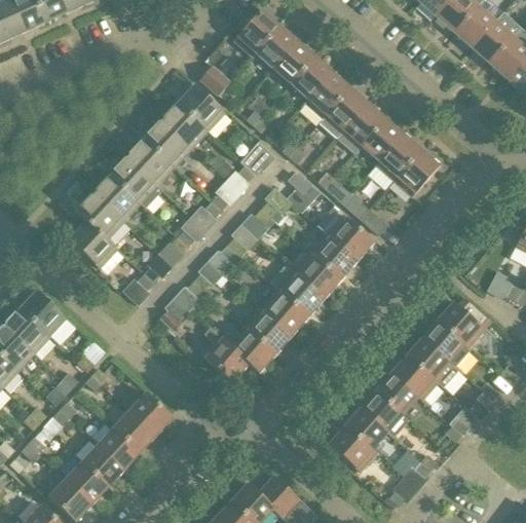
[(7,0),(0,3),(0,36),(2,42),(24,32),(9,0),(7,0)]
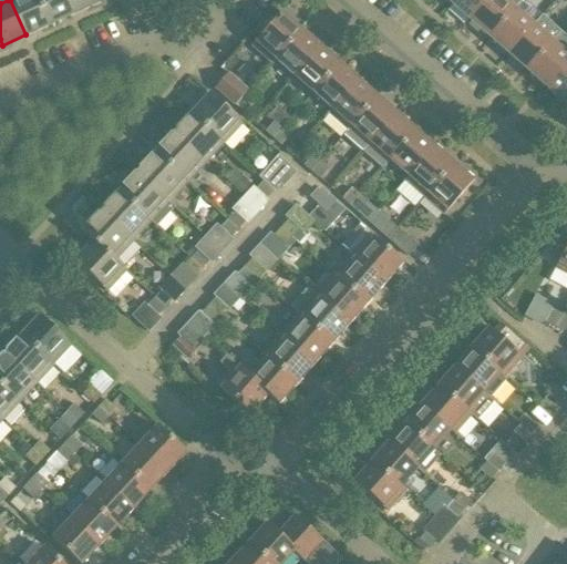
[(10,0),(26,34),(49,24),(37,0),(10,0)]
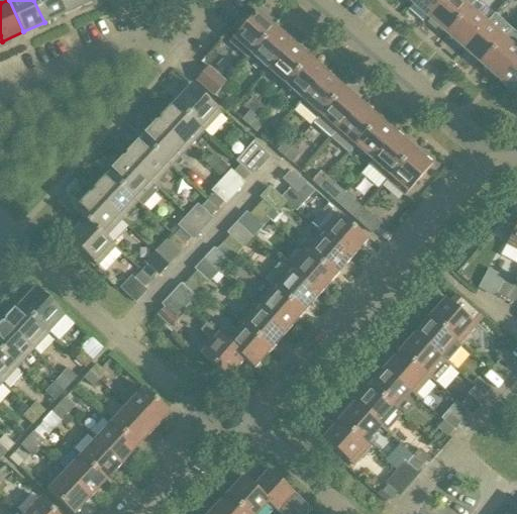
[(33,0),(44,22),(66,12),(60,0),(33,0)]
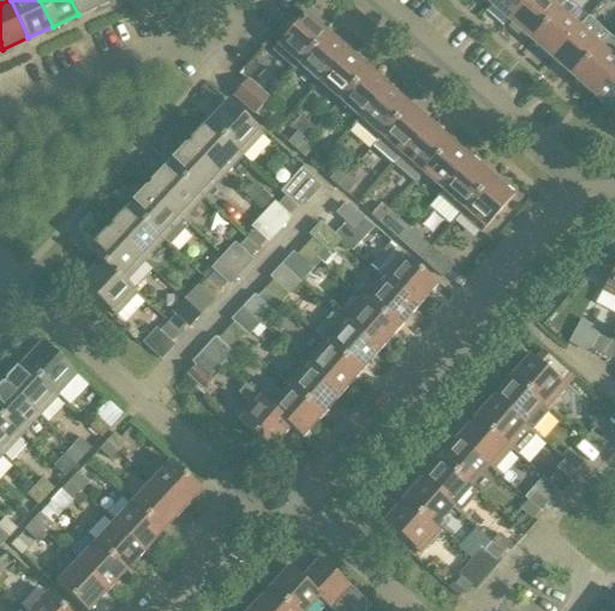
[(71,0),(78,15),(103,4),(101,0),(71,0)]
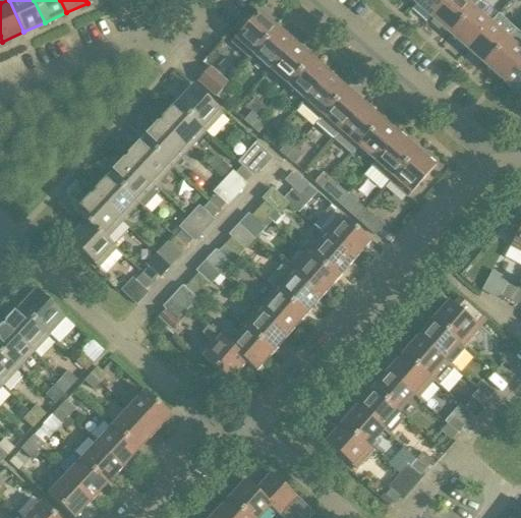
[(416,0),(414,2),(431,17),(446,0),(416,0)]
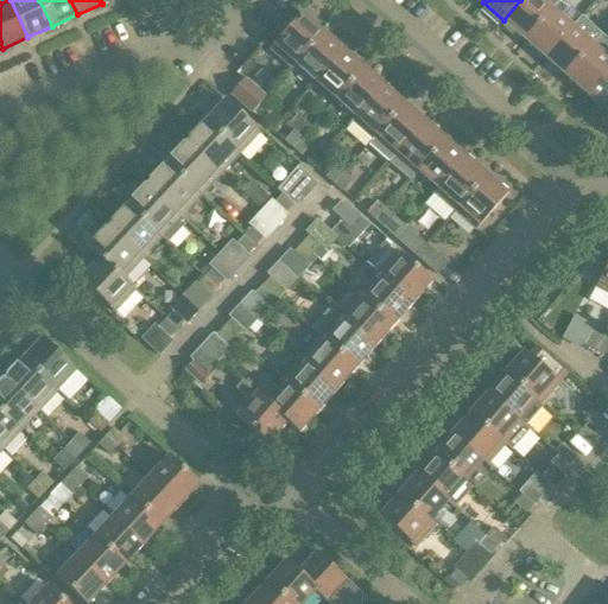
[(520,0),(504,20),(524,38),(551,7),(551,6),(556,0),(520,0)]
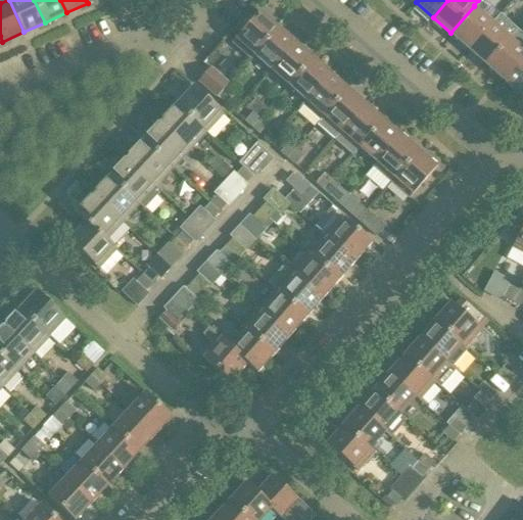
[(491,21),(474,6),(450,33),(469,48),(491,21)]
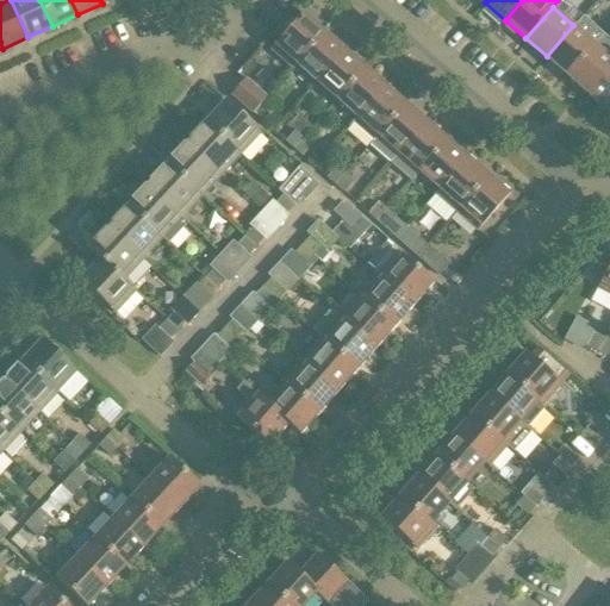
[(296,62),(323,31),(302,12),(296,19),(281,35),(271,48),(293,67),(297,63),(296,62)]
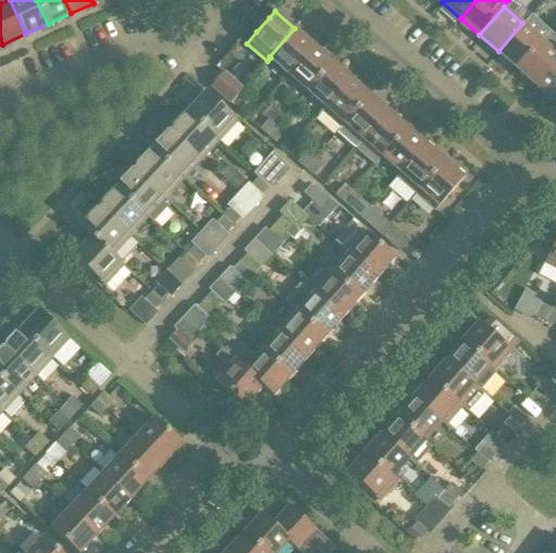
[(252,27),(256,32),(269,17),(265,13),(252,27)]
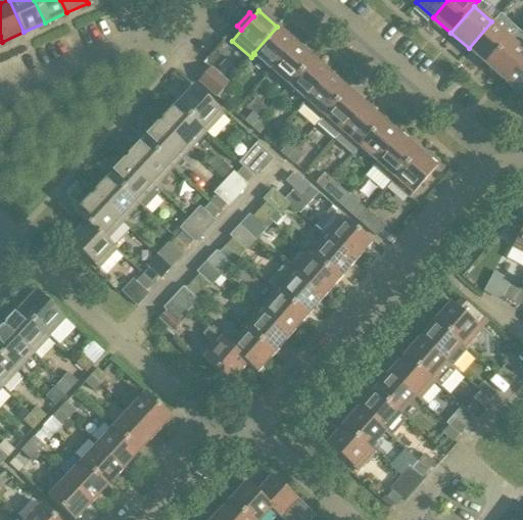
[(500,12),(491,21),(469,48),(486,64),(518,28),(500,12)]
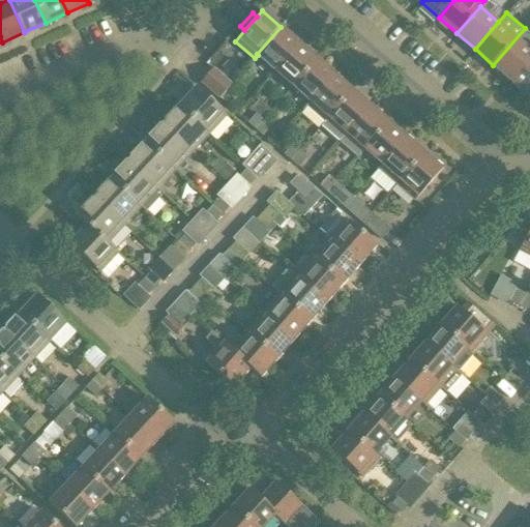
[(299,42),(281,27),(257,54),(258,55),(275,69),(299,42)]
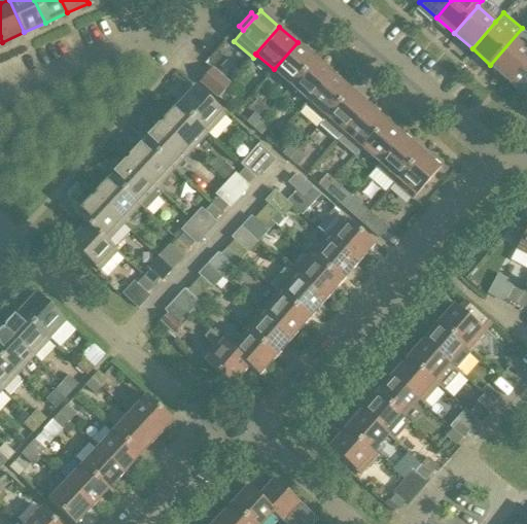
[(526,32),(522,28),(490,65),(507,79),(526,57),(526,32)]
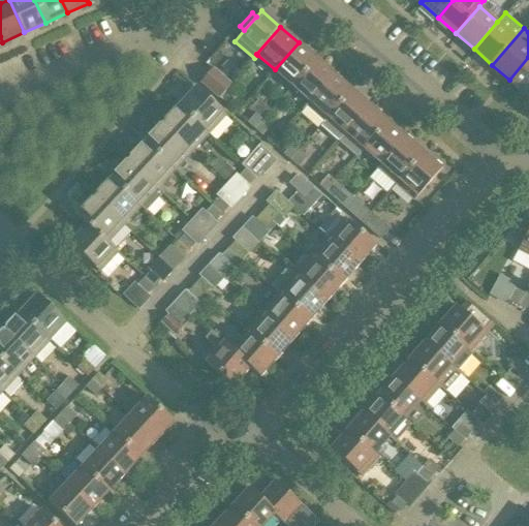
[(316,58),(299,42),(275,69),(292,85),(316,58)]
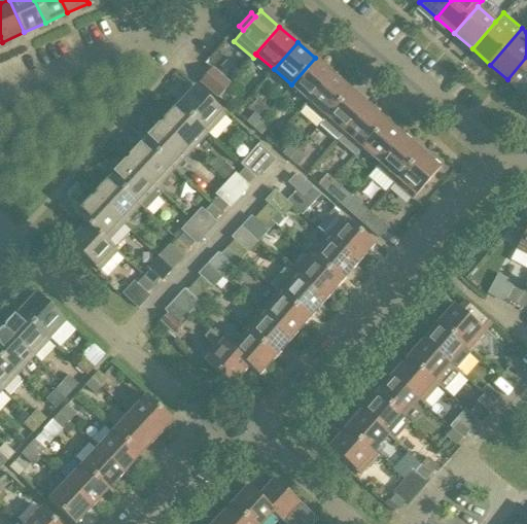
[(526,57),(507,79),(526,96),(526,94),(526,57)]
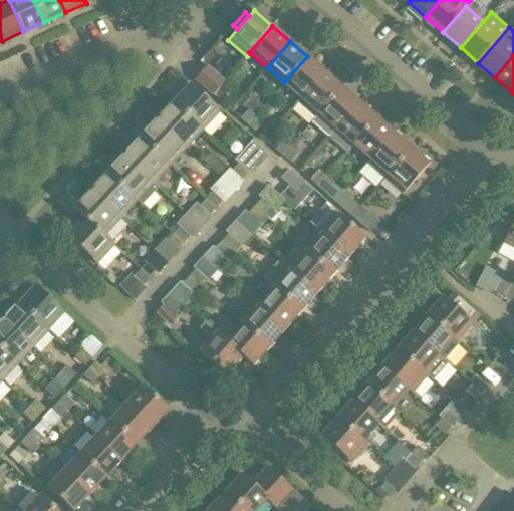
[(323,71),(307,56),(284,82),(300,96),(301,97),(323,71)]
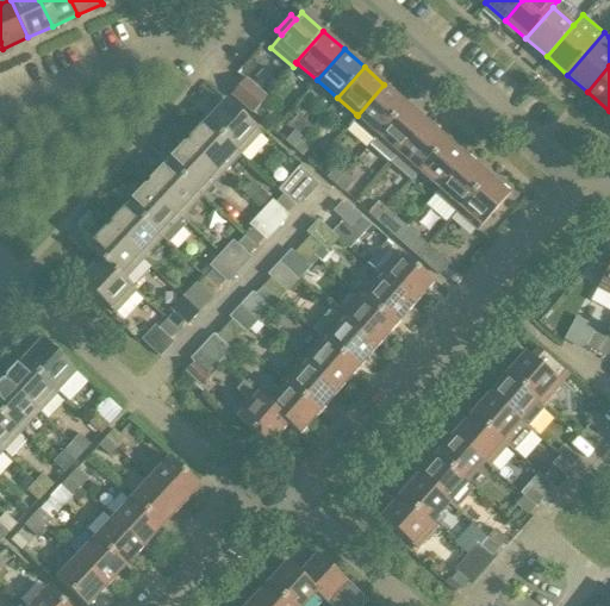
[(253,111),(263,100),(266,97),(244,77),(231,92),(253,111)]
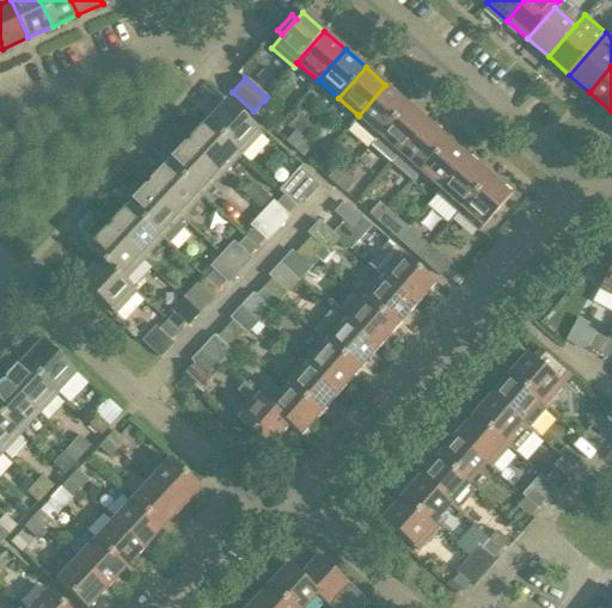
[(359,116),(357,115),(349,124),(371,143),(407,103),(385,85),(359,116)]
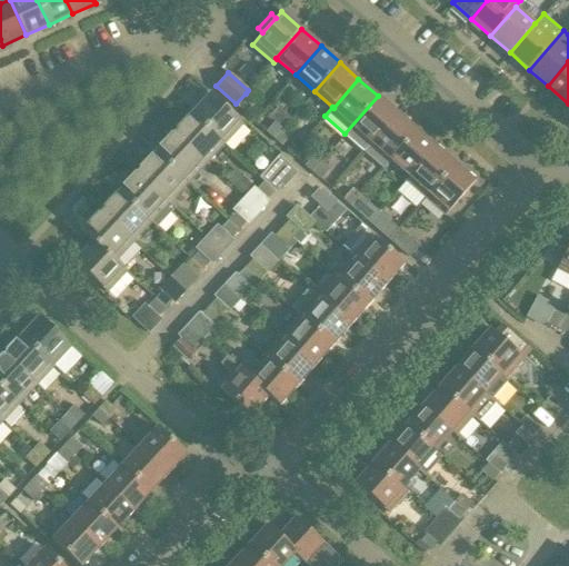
[(190,115),(222,144),(242,122),(211,92),(190,115)]
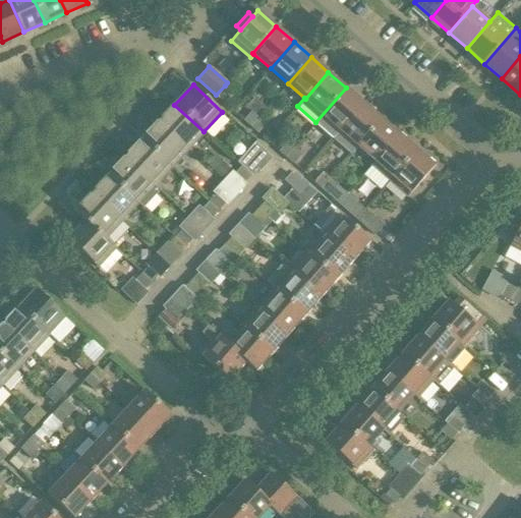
[(225,85),(216,95),(223,101),(231,92),(225,85)]
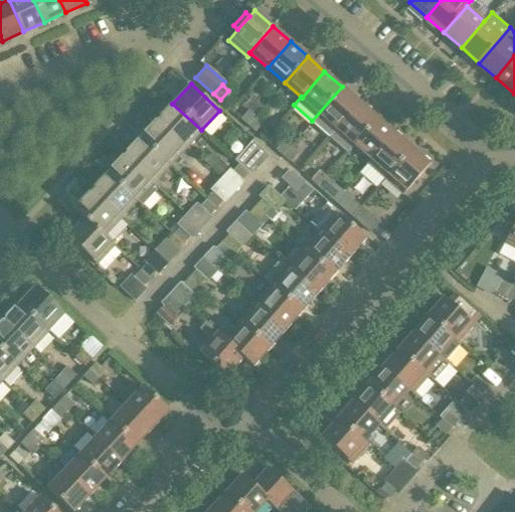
[(359,102),(342,87),(312,121),(330,136),(359,102)]
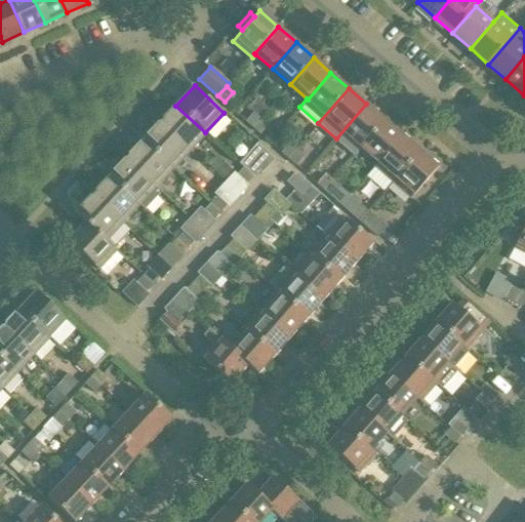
[(384,119),(366,104),(336,138),(355,154),(361,147),(360,146),(384,119)]
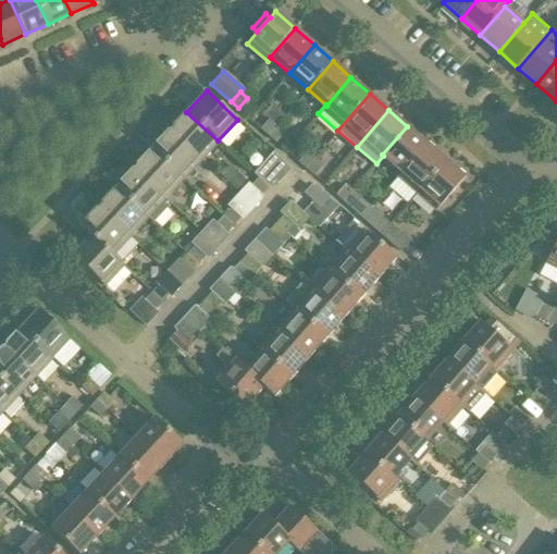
[(186,112),(170,130),(200,159),(218,140),(186,112)]
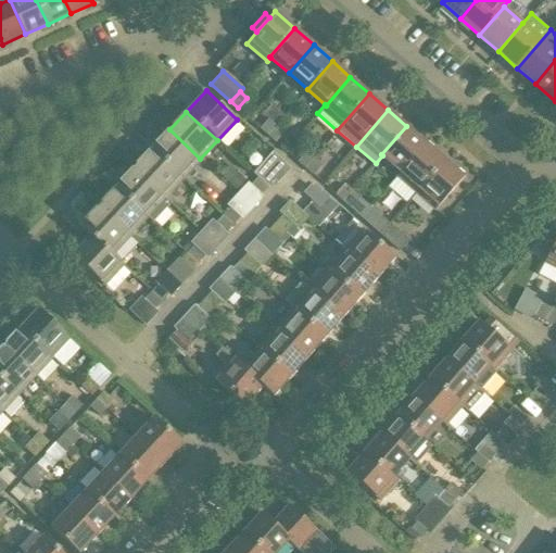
[(268,134),(277,124),(269,117),(261,127),(268,134)]
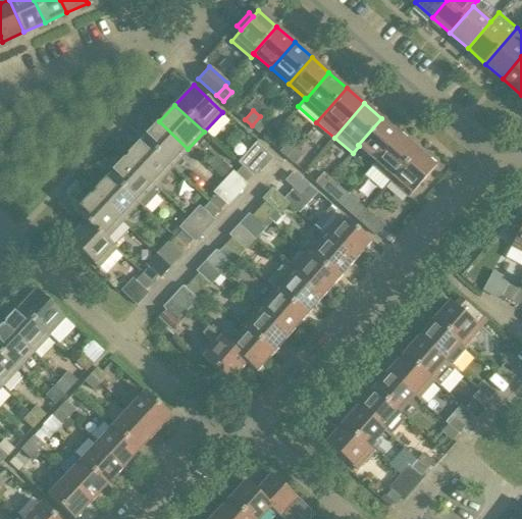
[(260,116),(252,125),(258,132),(266,122),(260,116)]
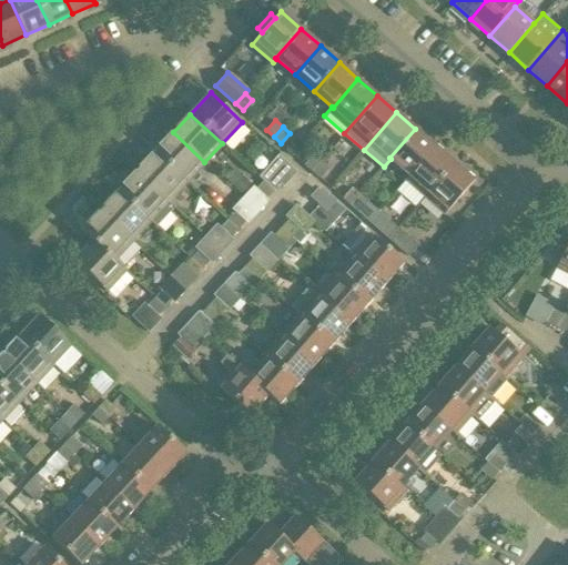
[(434,145),(415,129),(389,158),(391,159),(408,174),(434,145)]
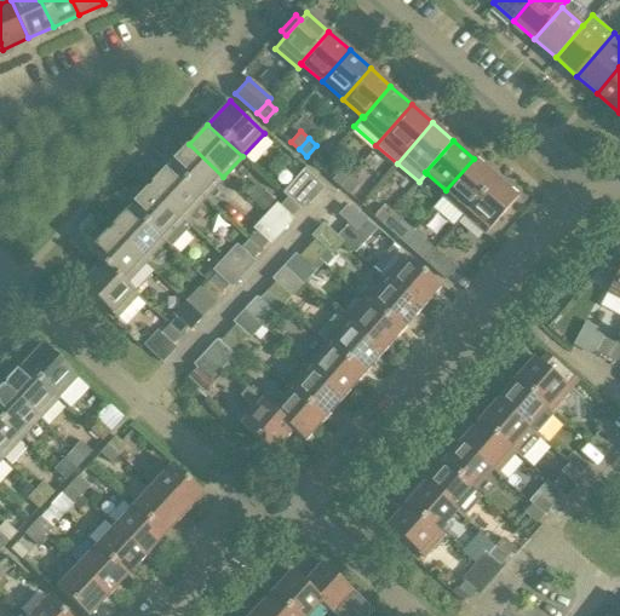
[(223,177),(189,144),(168,166),(204,199),(223,177)]
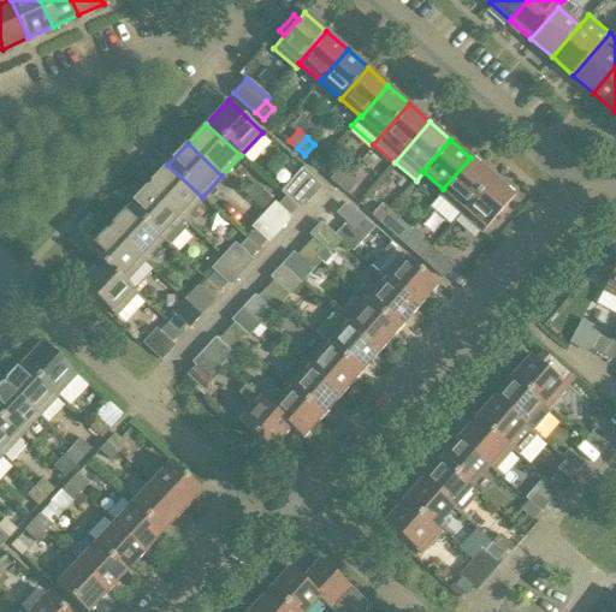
[(471,158),(443,189),(439,194),(460,211),(463,207),(466,208),(492,176),(471,158)]
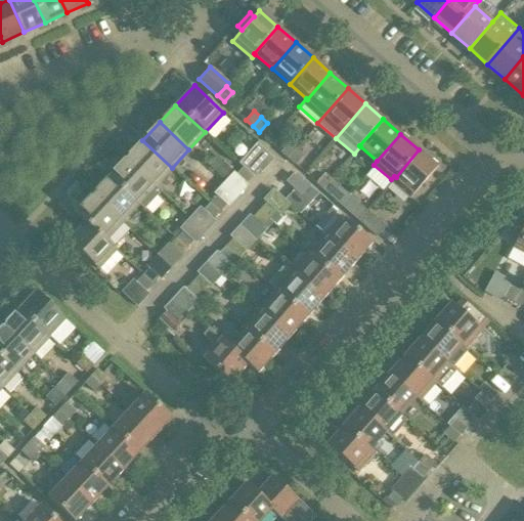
[(142,140),(126,159),(156,185),(172,168),(142,140)]
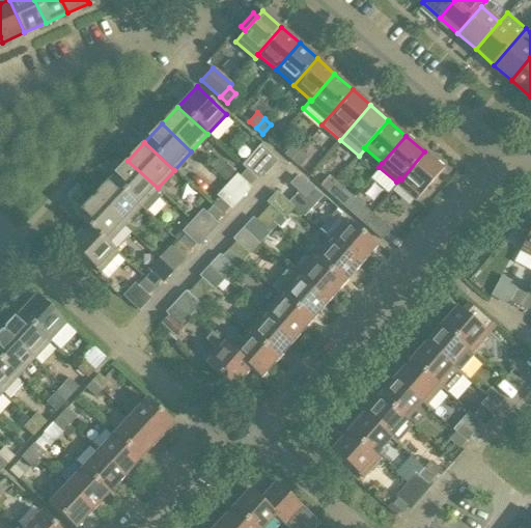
[(291,159),(300,149),(292,143),(284,153),(291,159)]
